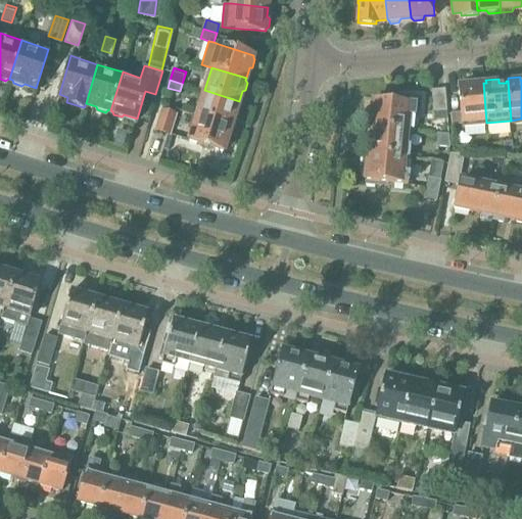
[(461,108),(451,109),(452,123),(462,122),(463,125),(486,123),(483,83),(481,83),(481,85),(475,86),(474,81),(462,82),(462,85),(459,85),(461,108)]
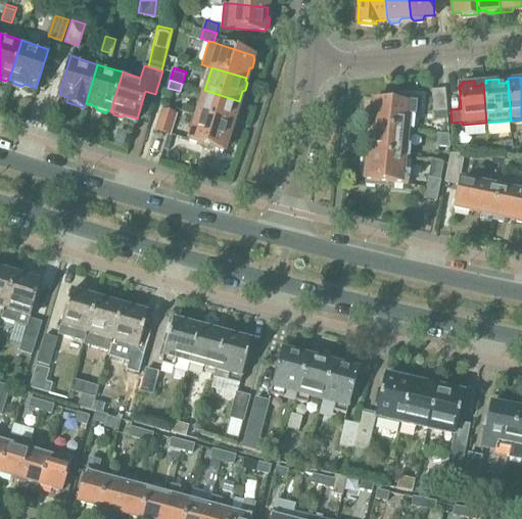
[(444,88),(432,89),(433,102),(434,118),(447,116),(444,88)]
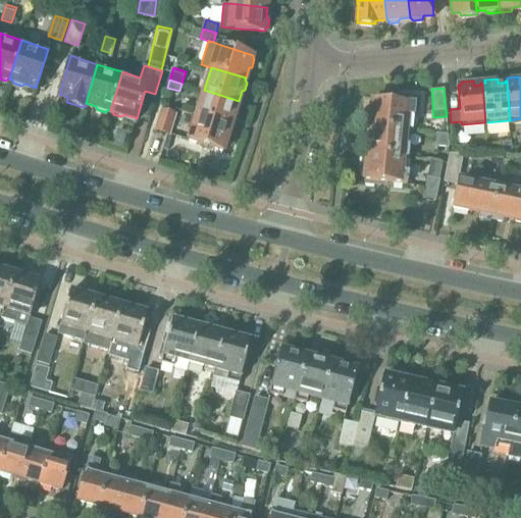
[(204,90),(197,112),(231,123),(235,113),(238,112),(240,105),(238,102),(239,101),(204,90)]
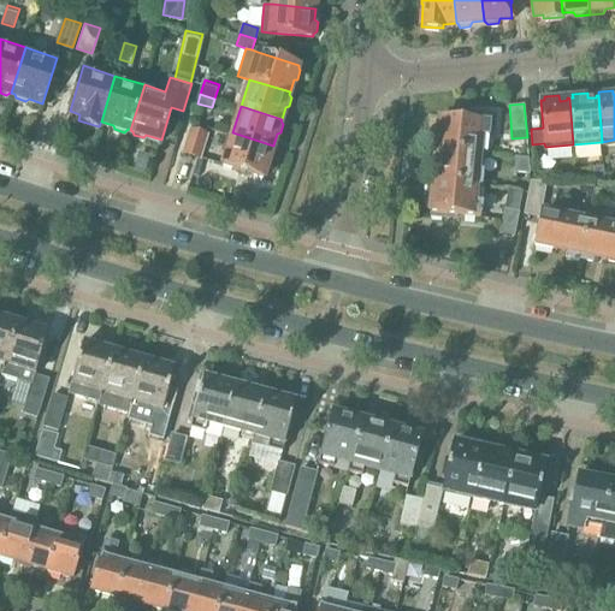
[(433,131),(432,147),(482,152),(484,136),(488,136),(490,120),(466,118),(466,114),(441,112),(441,116),(439,116),(438,129),(433,131)]
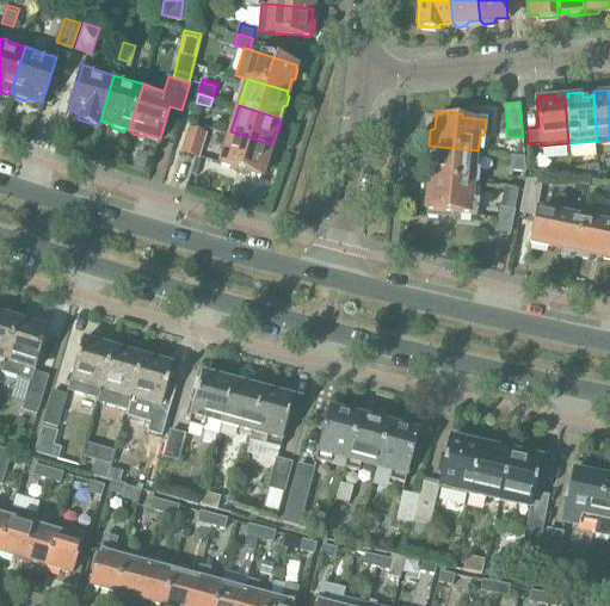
[(190,125),(183,150),(195,154),(202,129),(190,125)]
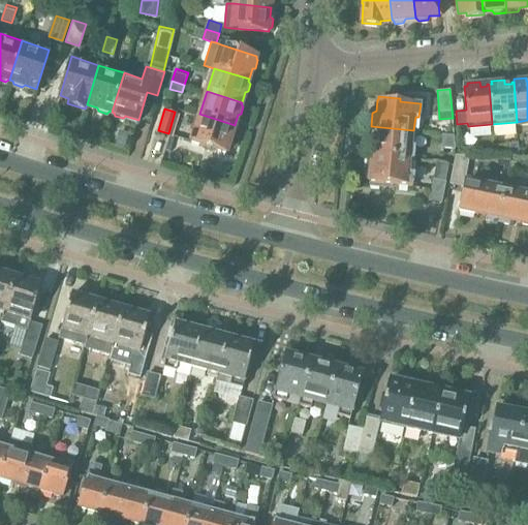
[(199,114),(191,140),(226,151),(230,139),(234,139),(236,129),(234,127),(235,125),(199,114)]
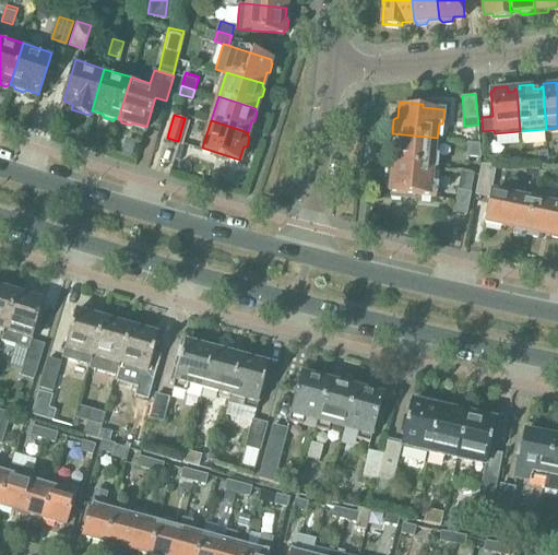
[(394,150),(393,162),(437,166),(438,154),(436,154),(437,138),(392,133),(391,148),(394,150)]
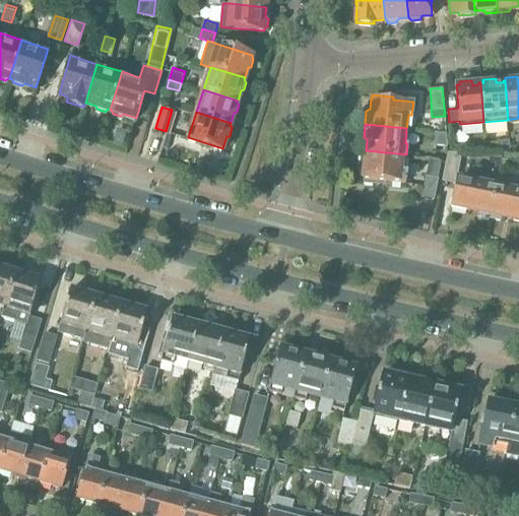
[(436,129),(435,141),(449,143),(448,130),(436,129)]
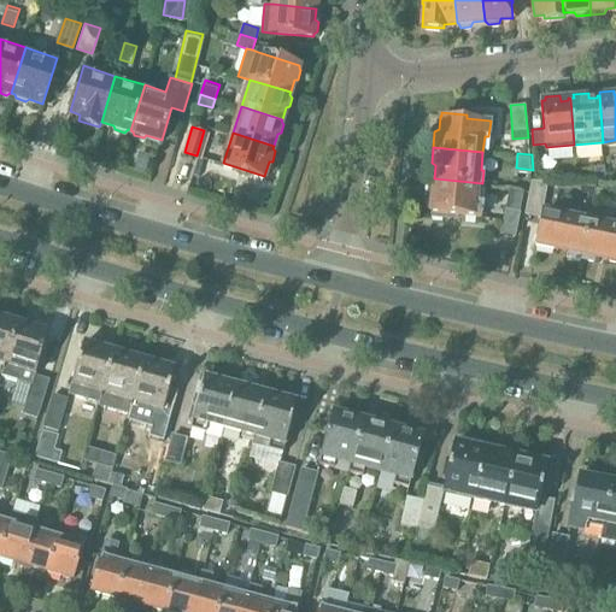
[(604,163),(592,165),(593,181),(606,178),(604,163)]
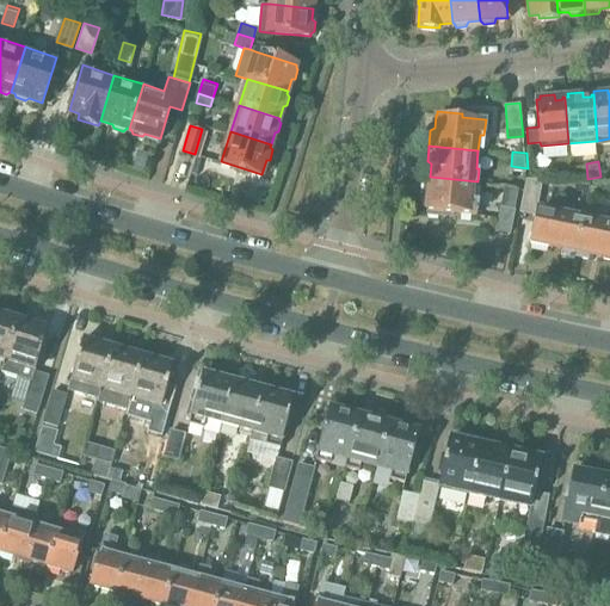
[(478,184),(478,181),(430,177),(430,179),(425,181),(424,192),(429,195),(427,209),(429,209),(429,211),(453,214),(453,211),(476,212),(478,199),(474,198),(475,184),(478,184)]
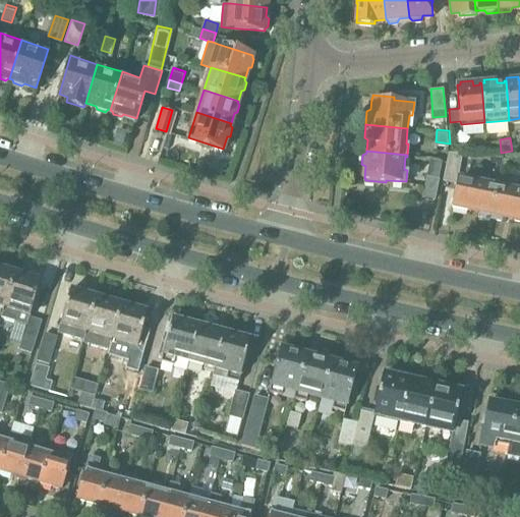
[(449,152),(444,176),(457,179),(463,152),(449,152)]
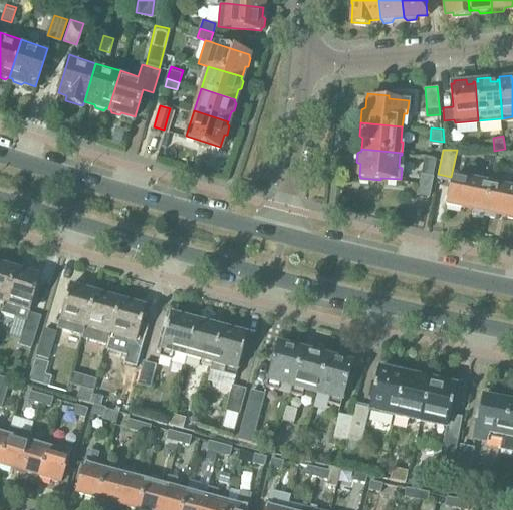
[(420,183),(418,192),(430,194),(433,175),(432,175),(436,156),(427,154),(423,173),(422,173),(420,183)]
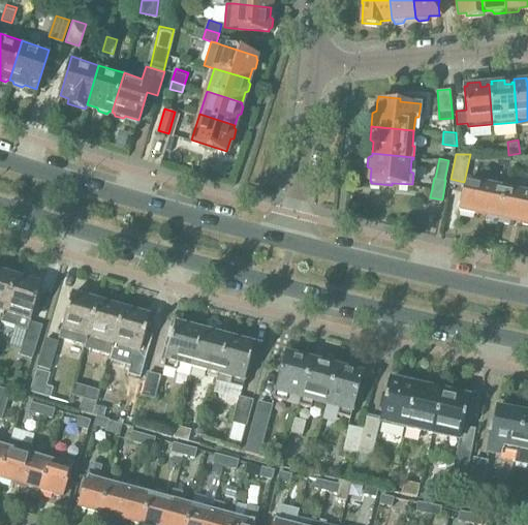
[(466,180),(460,209),(488,214),(487,217),(498,219),(499,219),(506,182),(486,179),(485,184),(466,180)]
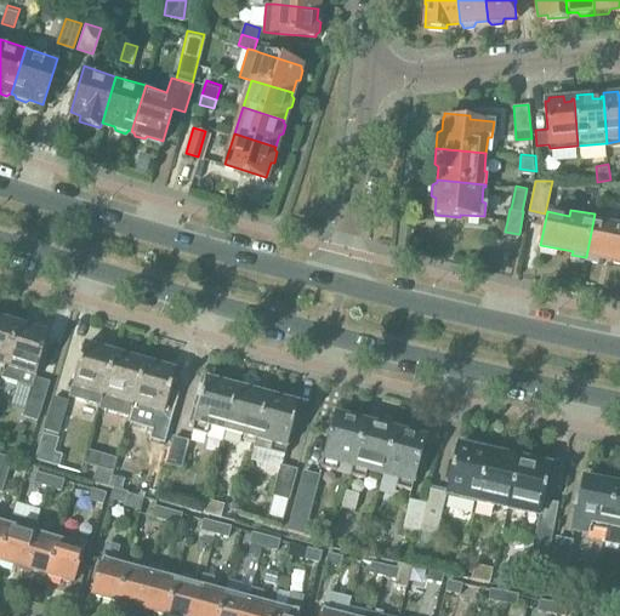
[(595,214),(586,257),(598,260),(598,256),(619,260),(619,226),(616,226),(619,218),(595,214)]
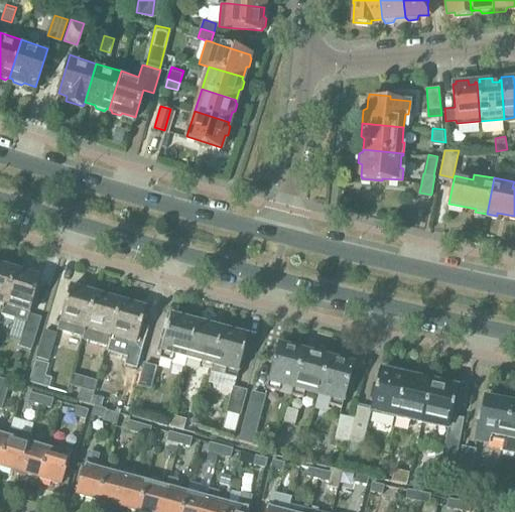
[(0,300),(4,302),(15,268),(4,265),(5,262),(0,260),(0,300)]
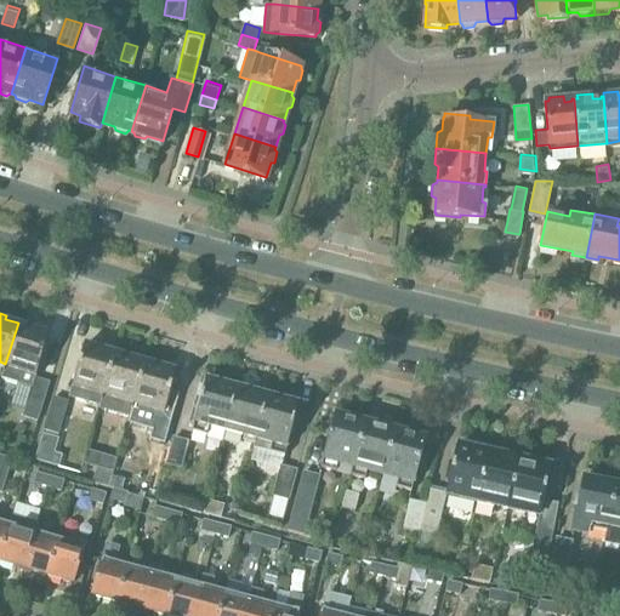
[(5,364),(1,375),(33,385),(35,375),(49,334),(35,329),(37,325),(21,320),(20,324),(18,323),(5,364)]
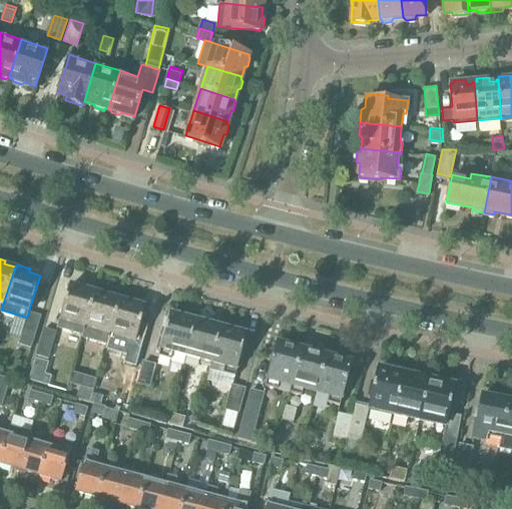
[(69,283),(57,325),(83,333),(85,326),(95,291),(85,288),(86,285),(73,282),(72,284),(69,283)]
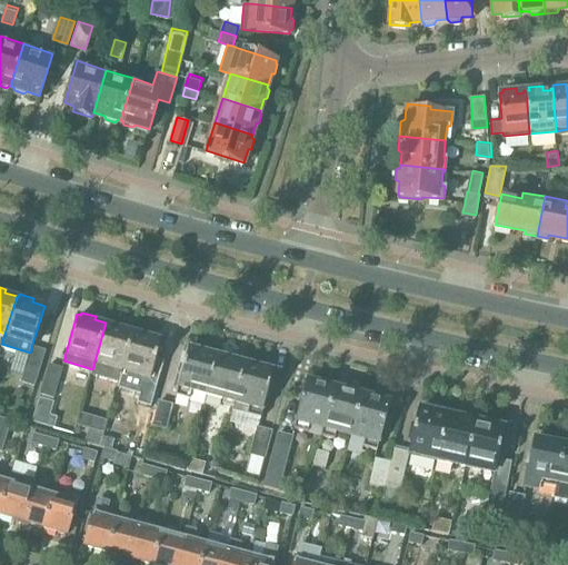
[(92,369),(91,372),(119,379),(122,368),(132,330),(121,327),(122,324),(108,319),(107,323),(106,323),(95,362),(92,369)]
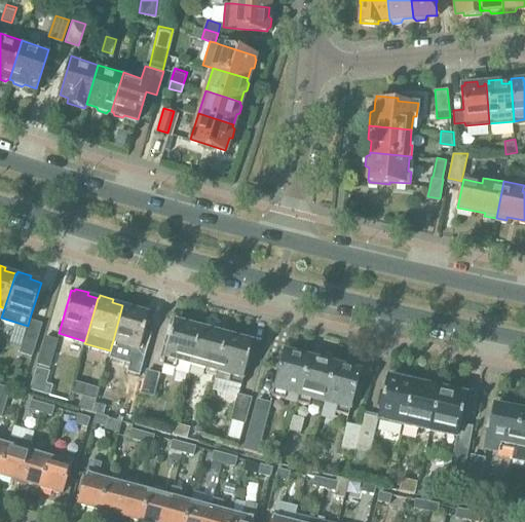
[(110,350),(109,356),(130,362),(128,370),(140,373),(150,332),(144,331),(149,313),(138,309),(139,307),(125,303),(124,306),(122,305),(113,340),(110,350)]
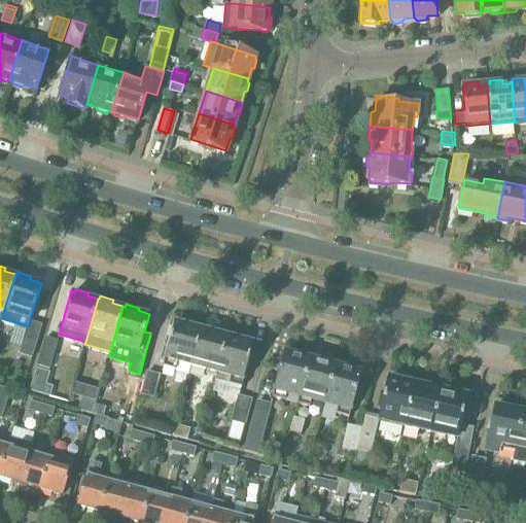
[(27,329),(20,351),(33,355),(39,334),(42,322),(30,318),(28,326),(27,329)]
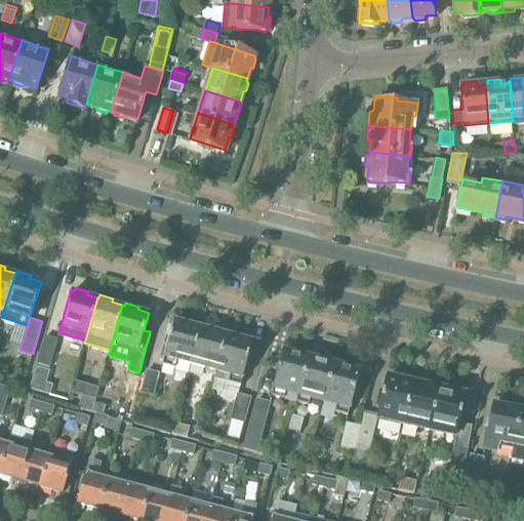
[(173,319),(163,362),(176,366),(178,360),(191,363),(201,324),(187,320),(186,322),(173,319)]
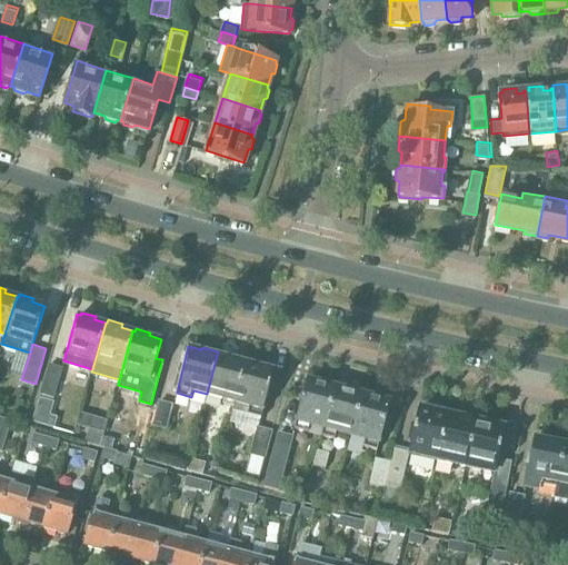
[(218,352),(207,394),(235,402),(245,362),(231,358),(231,355),(218,352)]
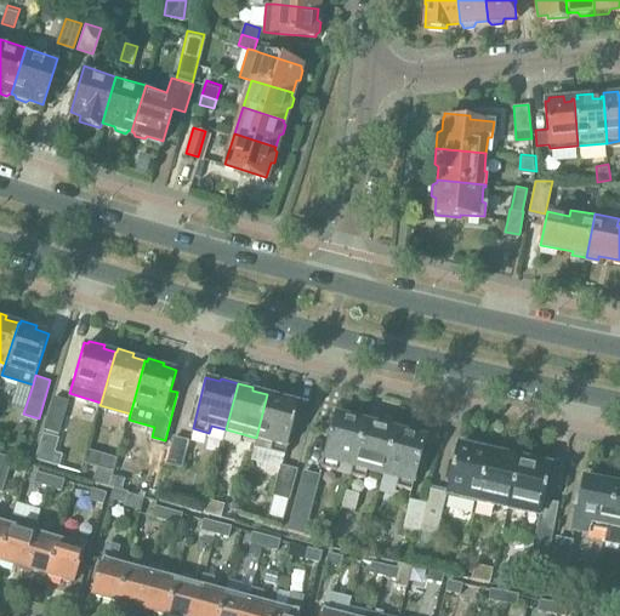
[(256,438),(254,445),(273,450),(285,454),(299,403),(284,399),(285,397),(271,393),(271,395),(267,394),(256,438)]
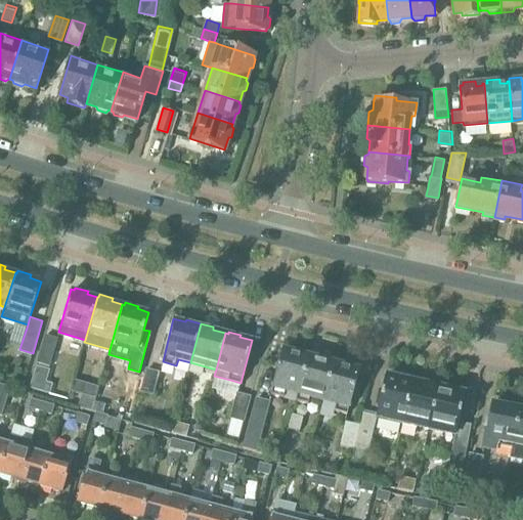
[(45,333),(37,360),(49,364),(58,337),(57,337),(45,333)]
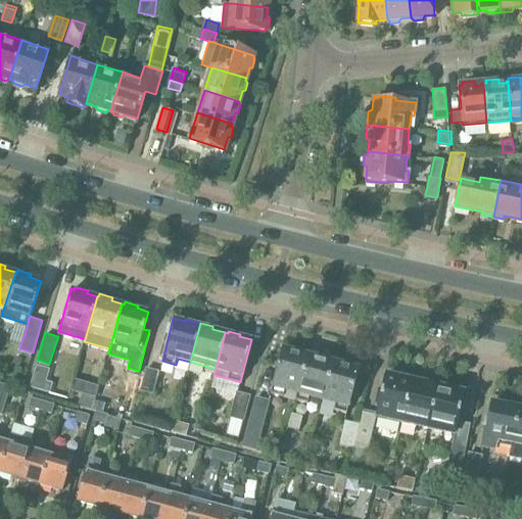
[(282,347),(271,391),(284,394),(285,390),(296,392),(295,397),(296,397),(309,355),(282,347)]
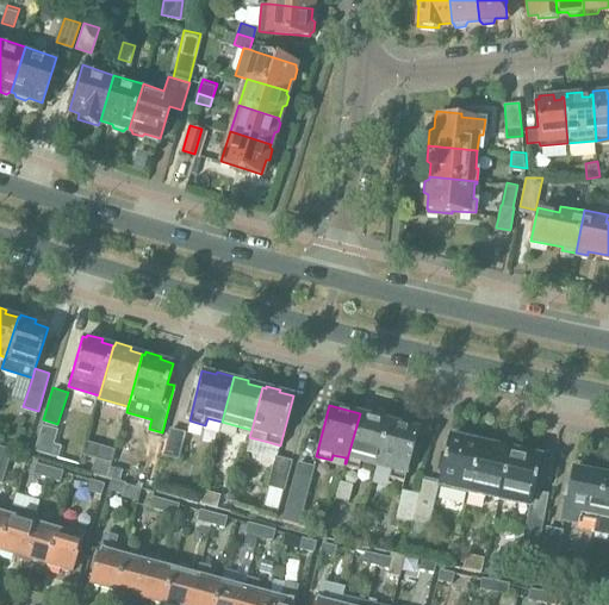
[(360,413),(346,463),(359,467),(360,462),(377,466),(389,420),(386,419),(385,416),(376,413),(373,417),(373,416),(360,413)]
